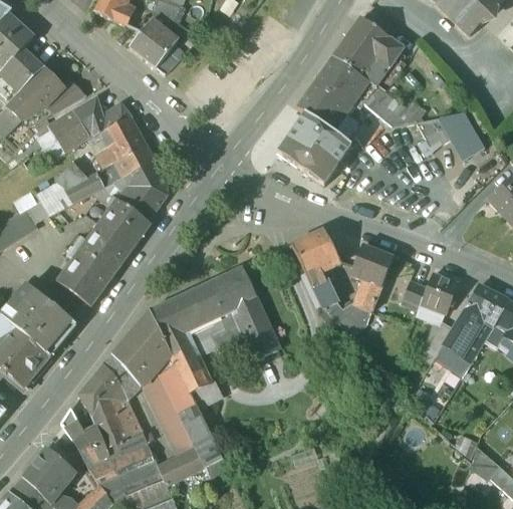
[(144,16),(120,5),(122,0),(99,0),(94,11),(137,30),(144,16)]
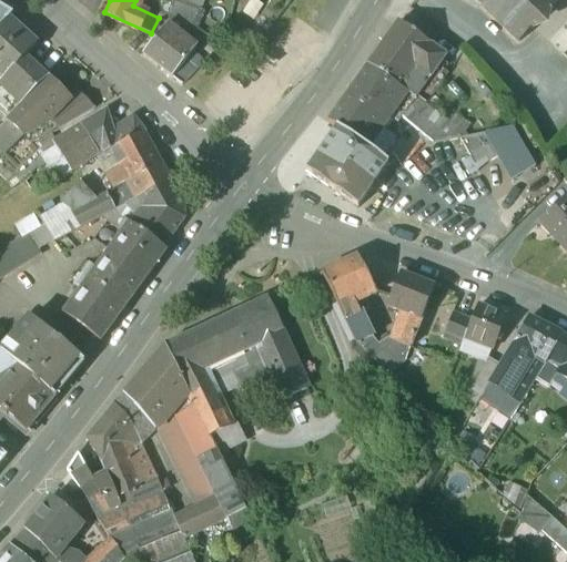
[(478,0),(485,4),(520,38),(556,0),(478,0)]
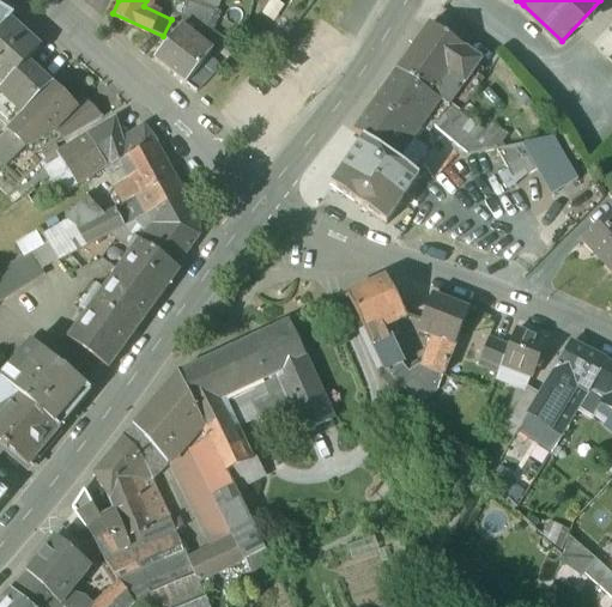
[(0,25),(8,17),(10,14),(13,12),(0,4),(0,25)]
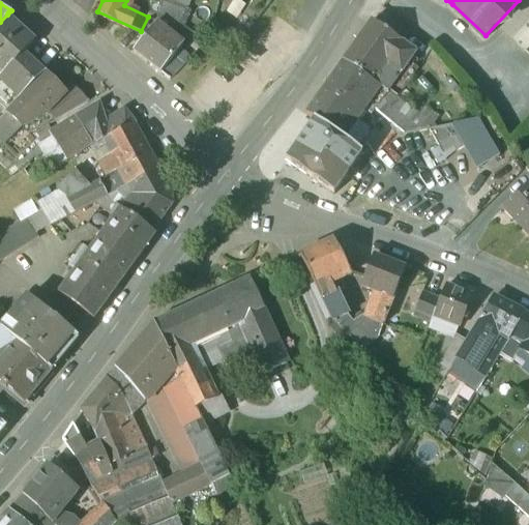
[(7,15),(0,22),(0,65),(4,69),(5,70),(23,51),(34,38),(7,15)]
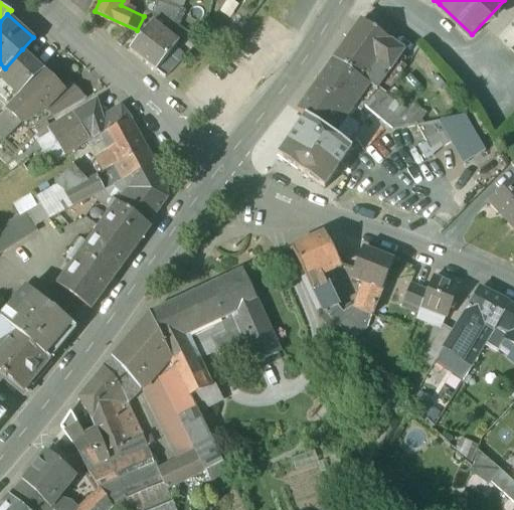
[(152,20),(144,16),(137,30),(141,32),(152,20)]
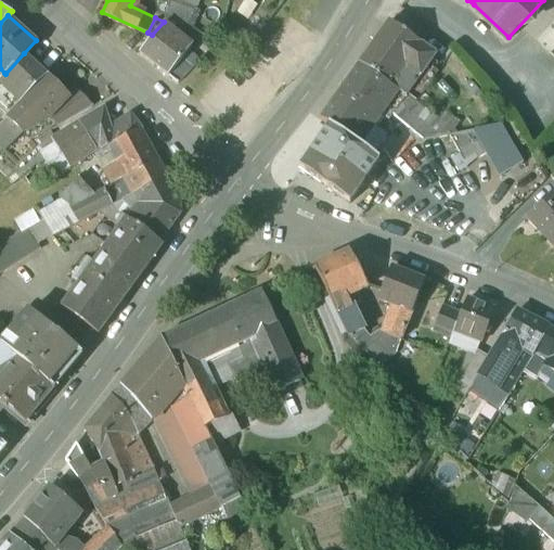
[(387,20),(359,61),(407,93),(435,51),(387,20)]
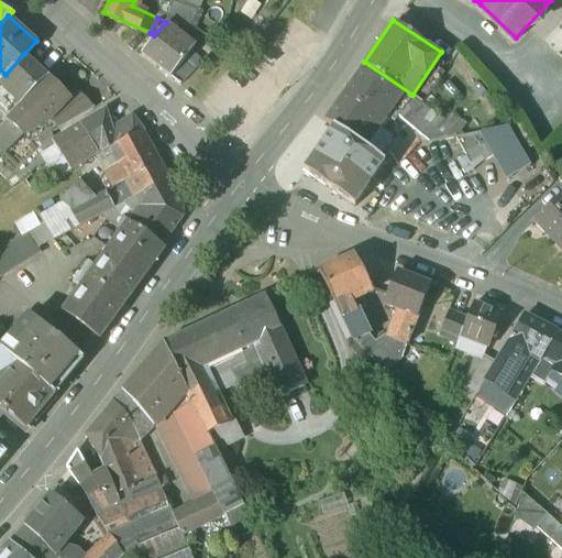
[(195,45),(166,22),(154,35),(142,51),(171,74),(195,45)]
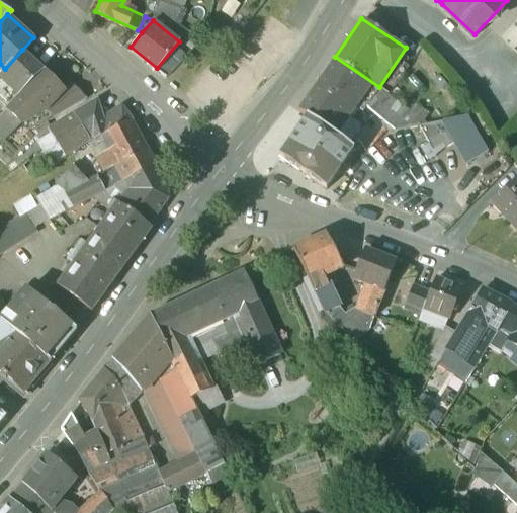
[(42,69),(22,50),(5,69),(4,68),(0,73),(0,75),(19,92),(42,69)]
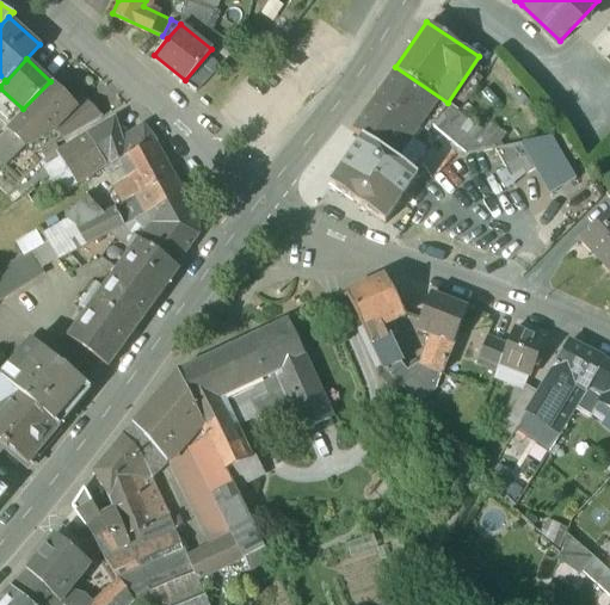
[(395,67),(376,93),(419,123),(427,128),(431,123),(455,142),(475,122),(448,103),(395,67)]
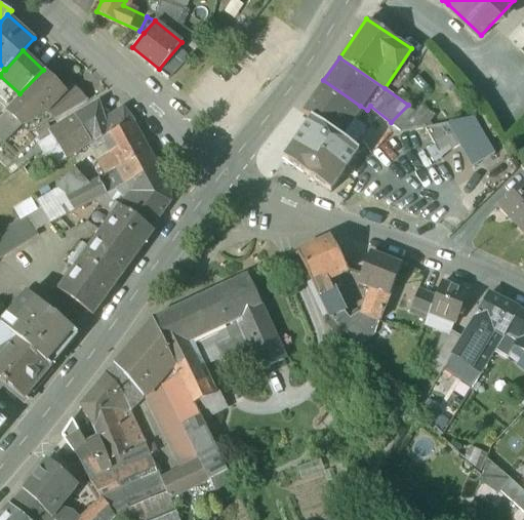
[(38,77),(0,113),(0,136),(3,141),(22,122),(44,110),(45,109),(64,89),(44,70),(43,70),(38,77)]
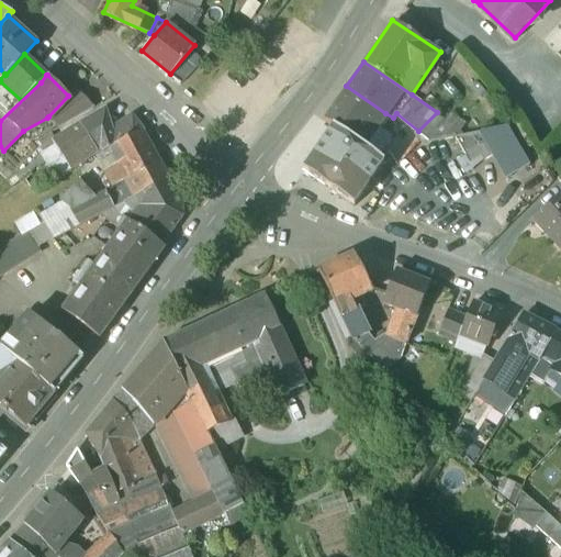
[(385,113),(346,86),(323,118),(333,123),(351,132),(363,146),(385,113)]
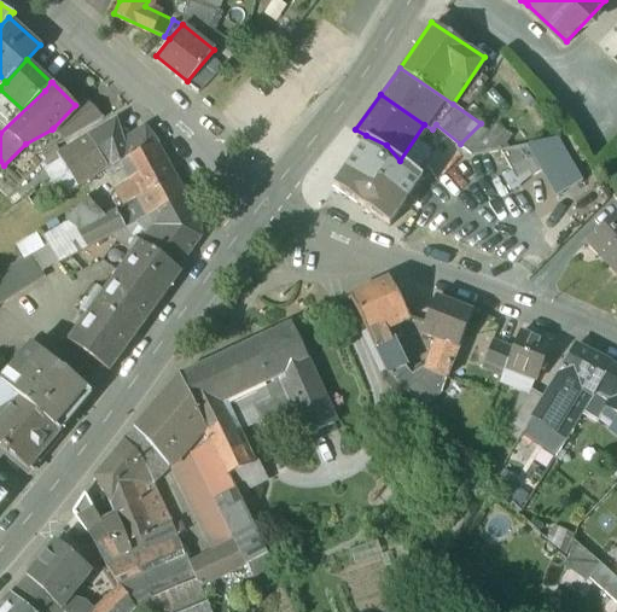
[(75,105),(53,128),(64,138),(102,116),(83,98),(75,105)]
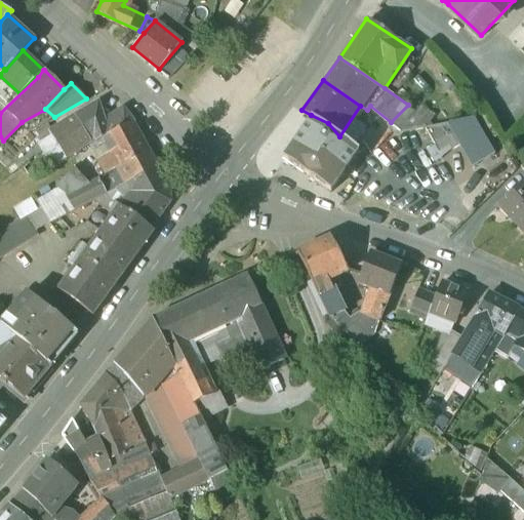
[(99,100),(76,113),(91,137),(93,141),(111,130),(115,130),(133,120),(123,105),(104,116),(99,100)]
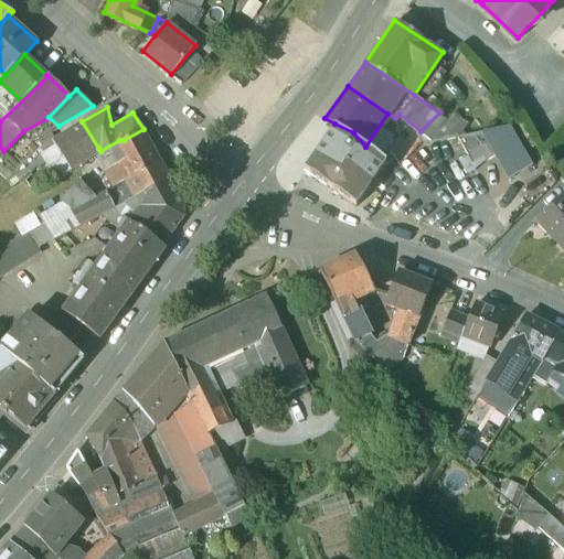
[(439,113),(421,131),(429,138),(455,133),(465,132),(439,113)]
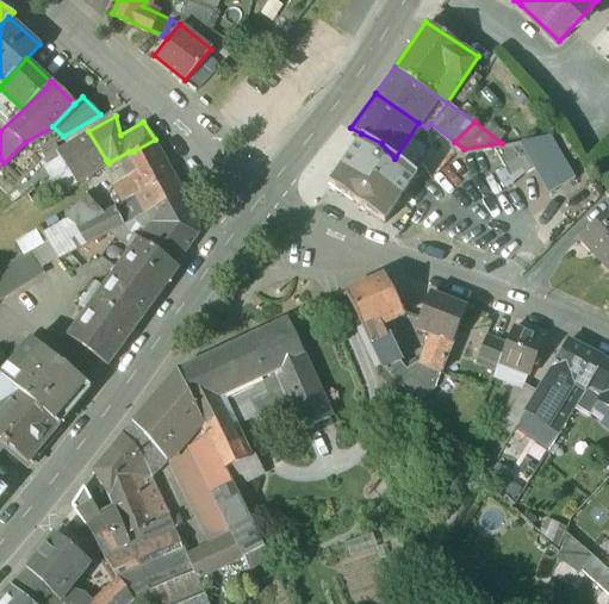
[(88,131),(58,149),(76,178),(106,160),(88,131)]
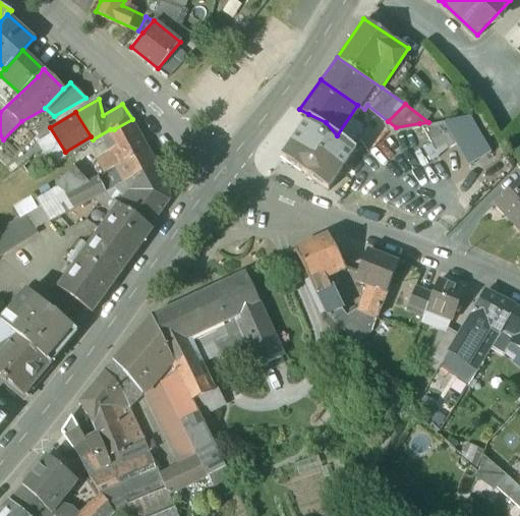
[(480,113),(467,115),(481,139),(493,133),(480,113)]
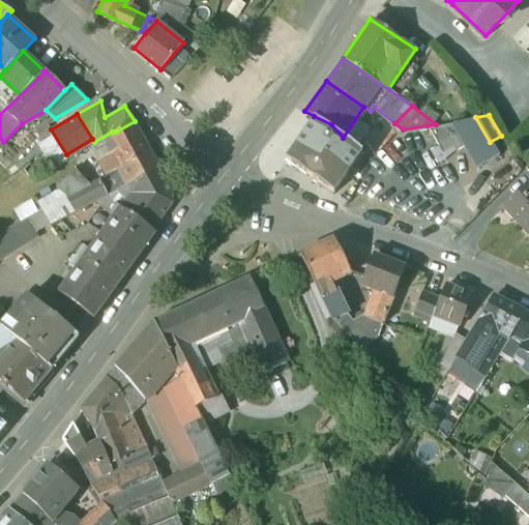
[(475,117),(464,119),(476,142),(478,144),(488,139),(475,117)]
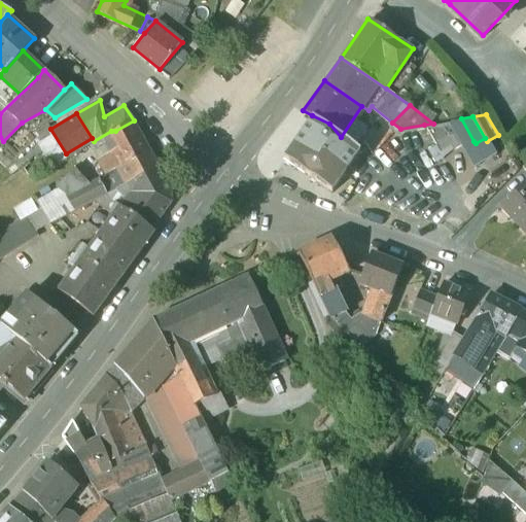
[(461,118),(449,120),(459,139),(462,143),(463,146),(474,141),(461,118)]
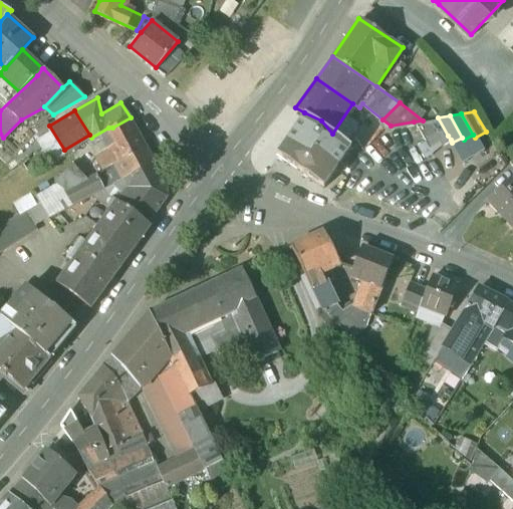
[(438,117),(427,120),(441,145),(451,140),(448,136),(438,117)]
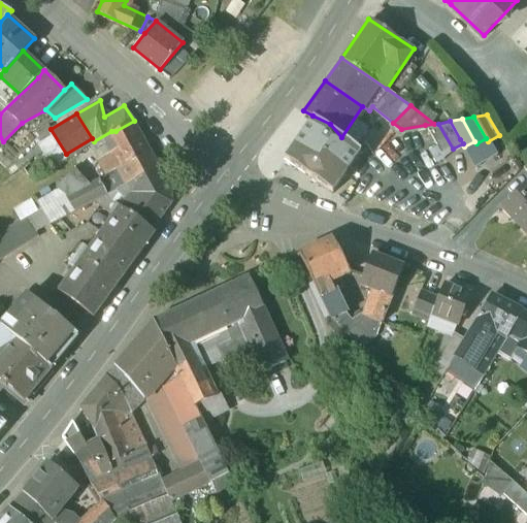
[(309,123),(285,158),(332,191),(360,150),(341,137),(330,124),(320,133),(309,123)]
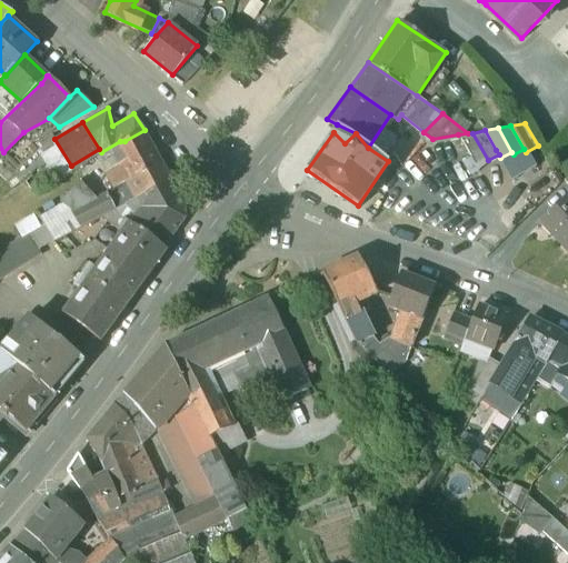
[(472,133),(458,134),(475,163),(486,157),(472,133)]
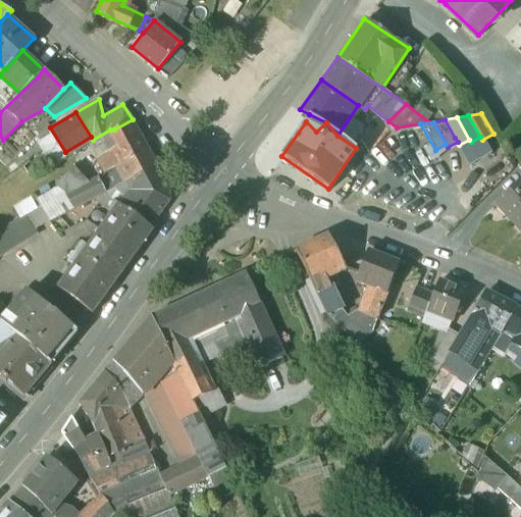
[(140,133),(113,147),(129,177),(156,163),(140,133)]
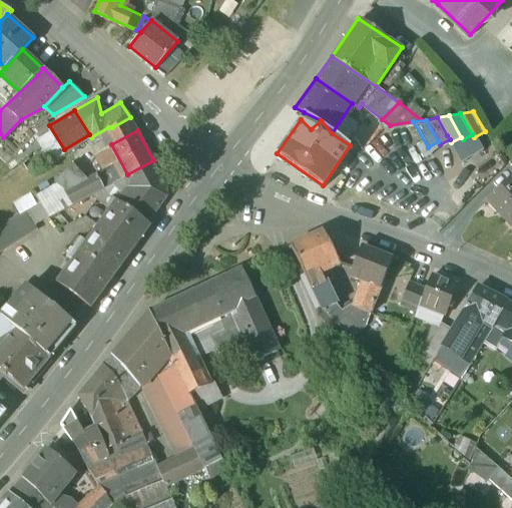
[(127,174),(111,144),(97,151),(105,165),(114,161),(122,176),(127,174)]
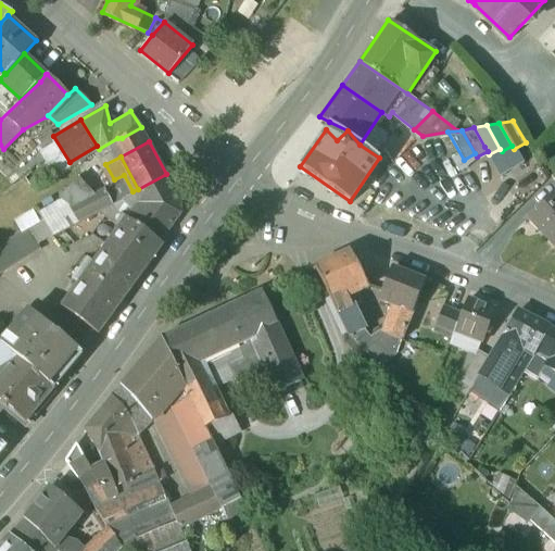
[(133,191),(124,197),(133,205),(62,304),(100,330),(164,241),(162,239),(180,210),(179,197),(166,174),(138,189),(133,191)]
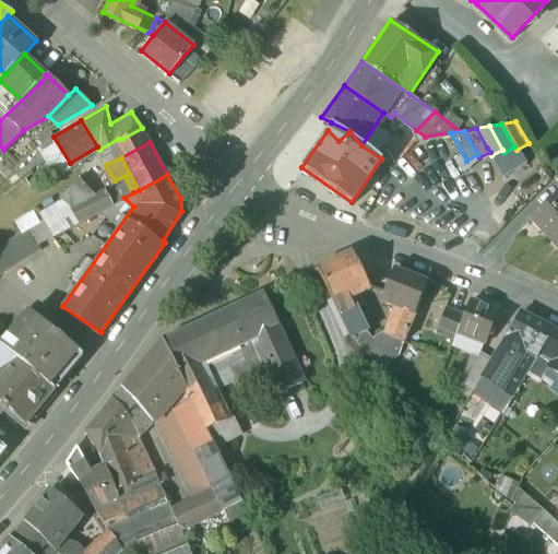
[(106,188),(72,205),(80,220),(114,202),(106,188)]
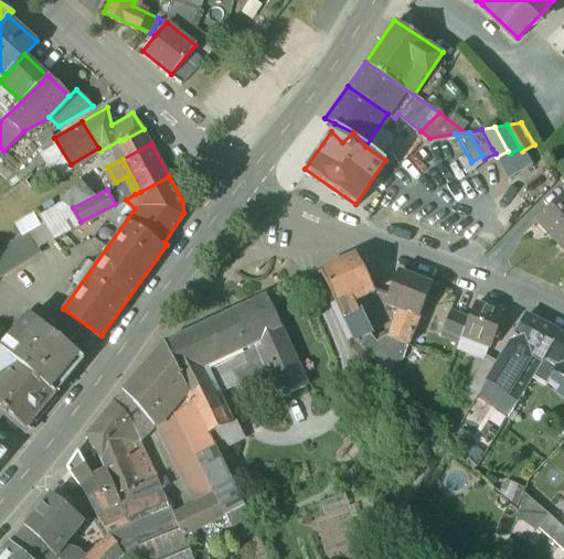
[(563,192),(536,219),(563,248),(563,192)]
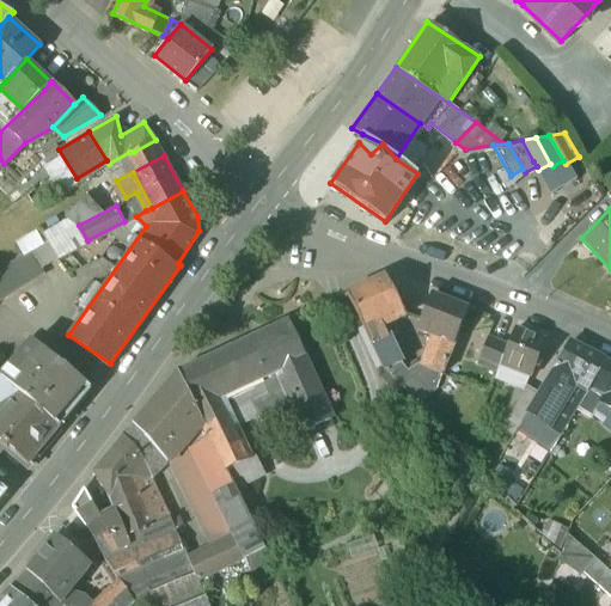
[(79,225),(68,215),(46,228),(60,255),(87,240),(79,225)]
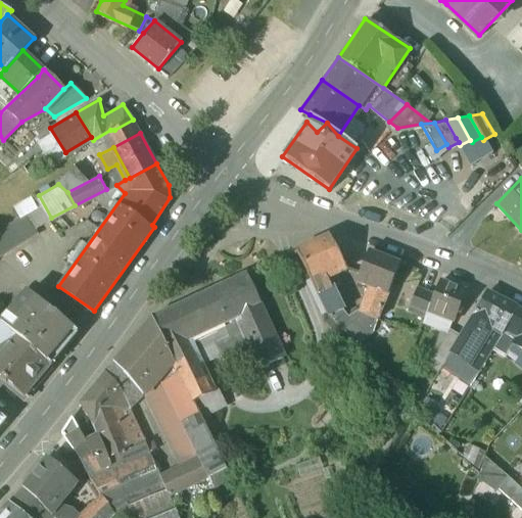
[(28,212),(0,228),(0,254),(38,230),(28,212)]
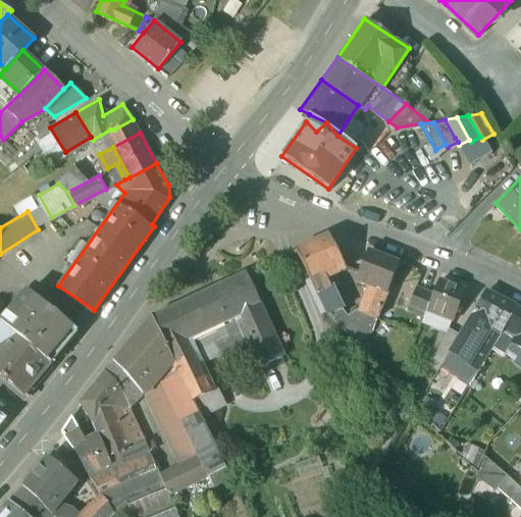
[(327,233),(295,249),(311,281),(323,275),(344,265),(327,233)]
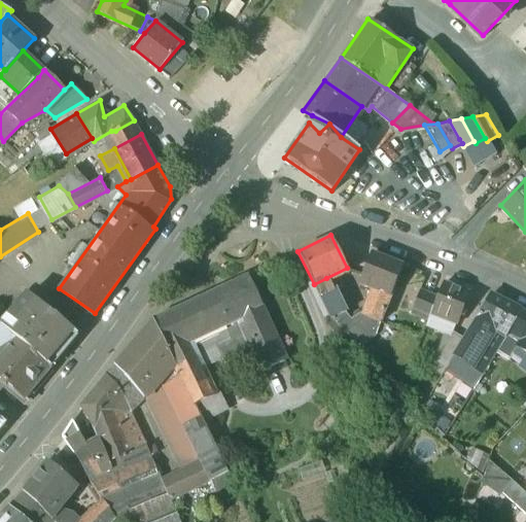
[(402,265),(371,252),(358,282),(372,287),(362,313),(373,317),(381,320),(402,265)]
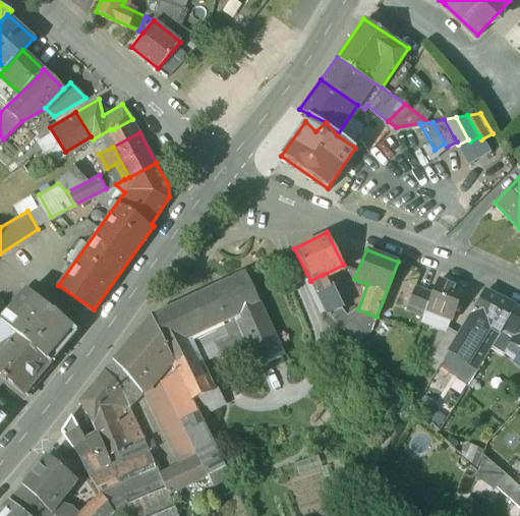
[(245,271),(153,314),(166,343),(186,334),(239,308),(258,299),(245,271)]
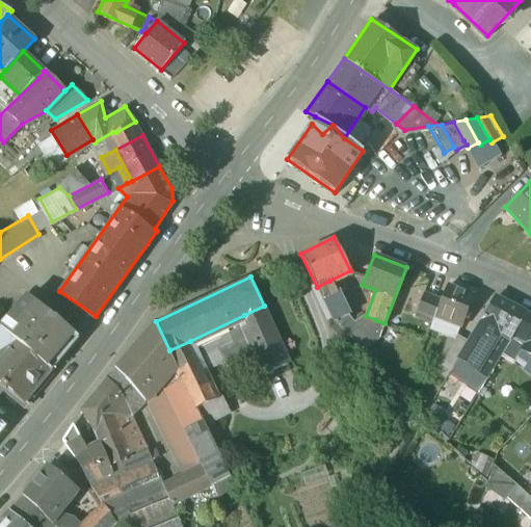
[(329,281),(317,287),(332,316),(335,319),(343,315),(348,312),(339,293),(336,294),(329,281)]
